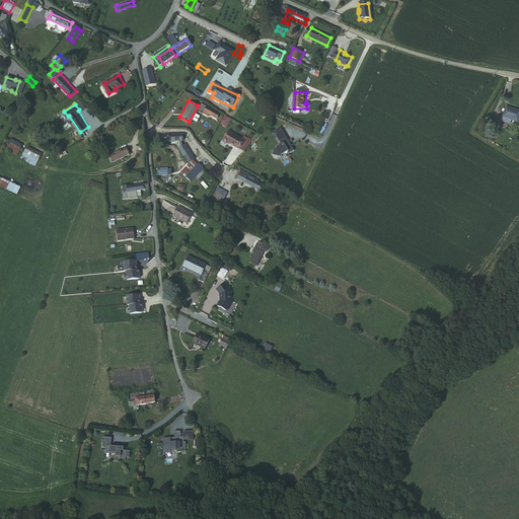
[(518,113),(518,107),(506,104),(503,114),(517,119),(518,113)]
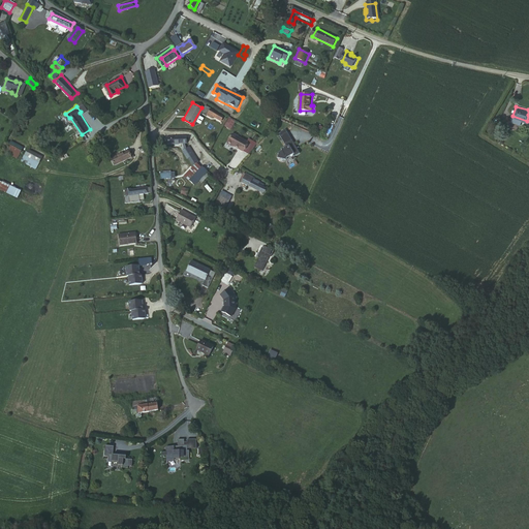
[(224,116),(210,107),(207,113),(221,121),(224,116)]
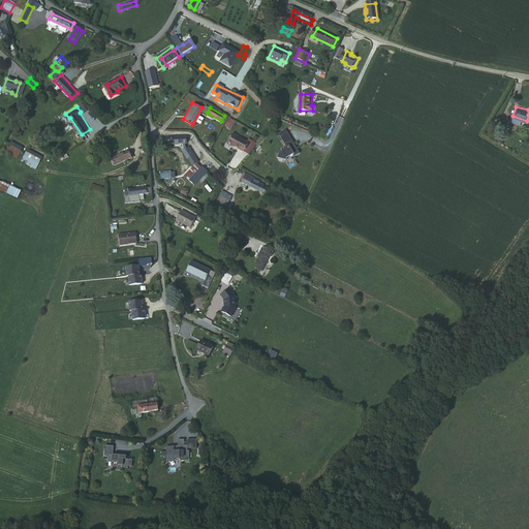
[(223,127),(230,130),(235,121),(228,118),(223,127)]
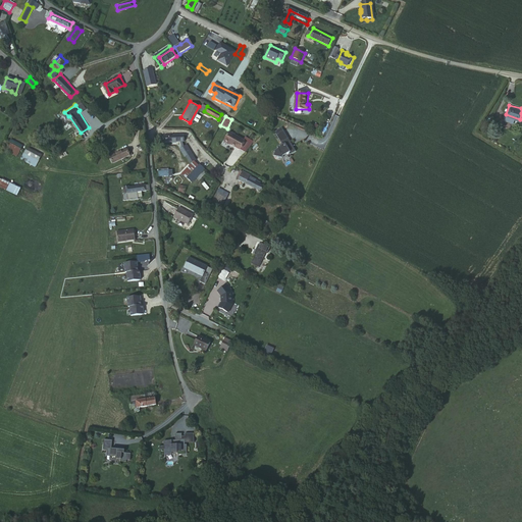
[(274,132),(282,146),(272,151),(277,160),(295,151),(282,128),(274,132)]
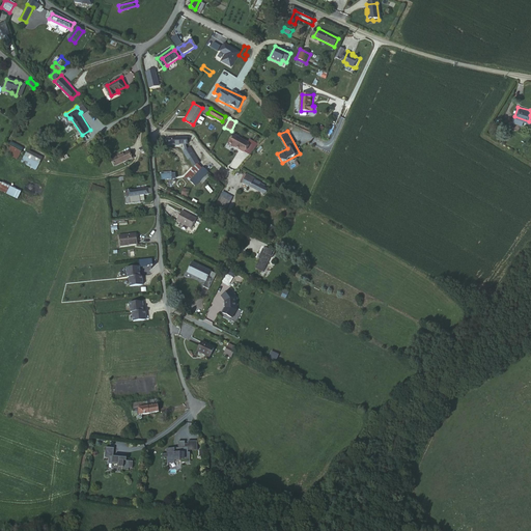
[(229,143),(245,152),(250,143),(234,134),(229,143)]
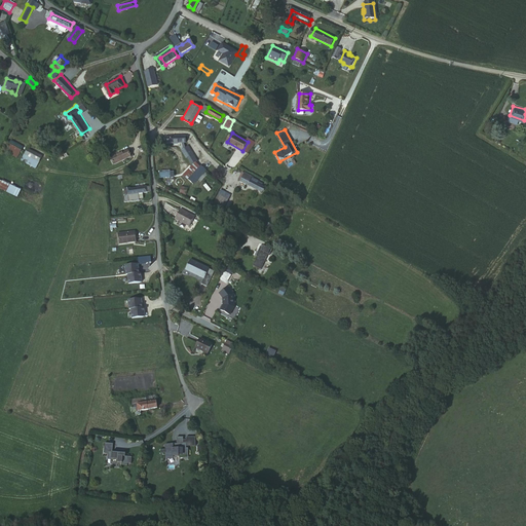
[(19,157),(24,146),(10,141),(5,152),(19,157)]
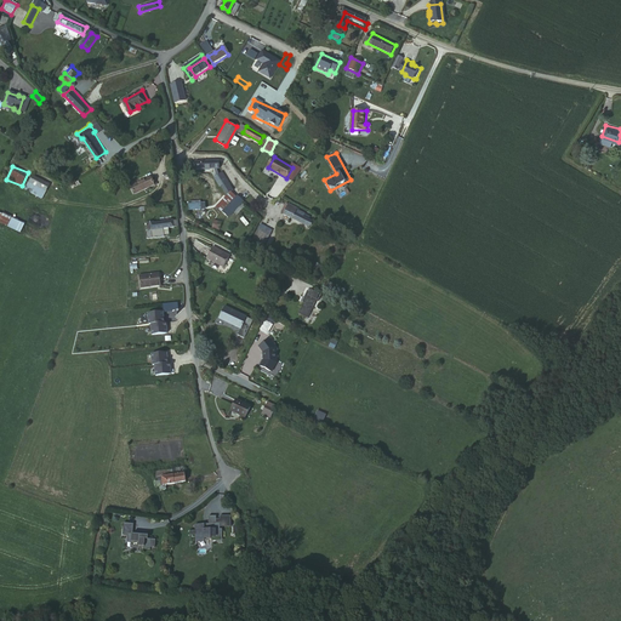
[(32,171),(29,175),(27,177),(46,188),(50,181),(32,171)]
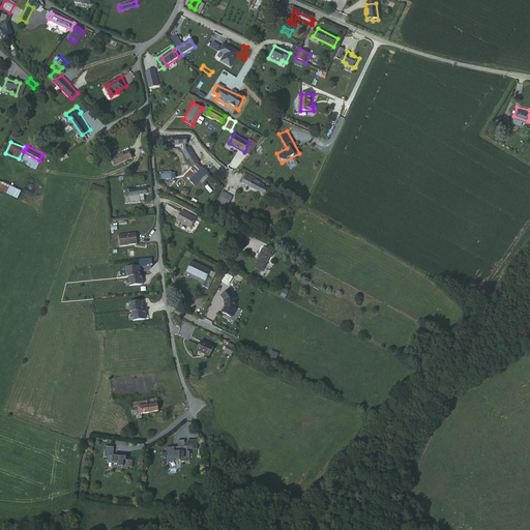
[(190,152),(188,149),(185,151),(187,154),(190,158),(197,166),(199,165),(193,156),(190,152)]
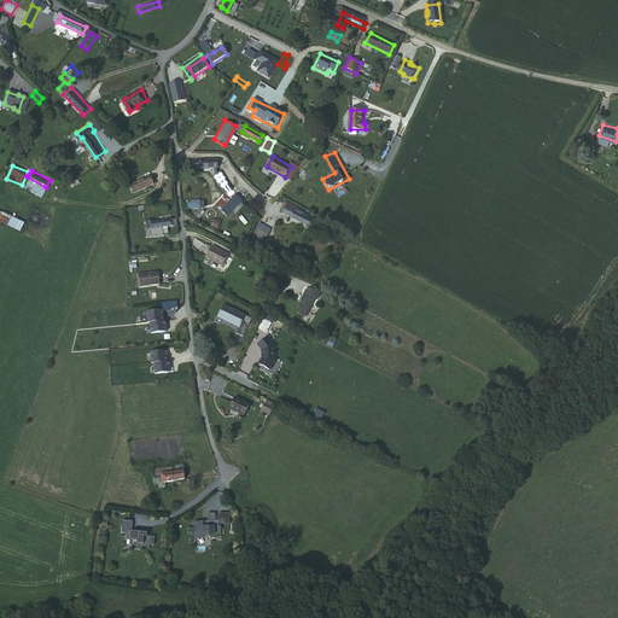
[(147,179),(129,187),(132,193),(150,185),(147,179)]
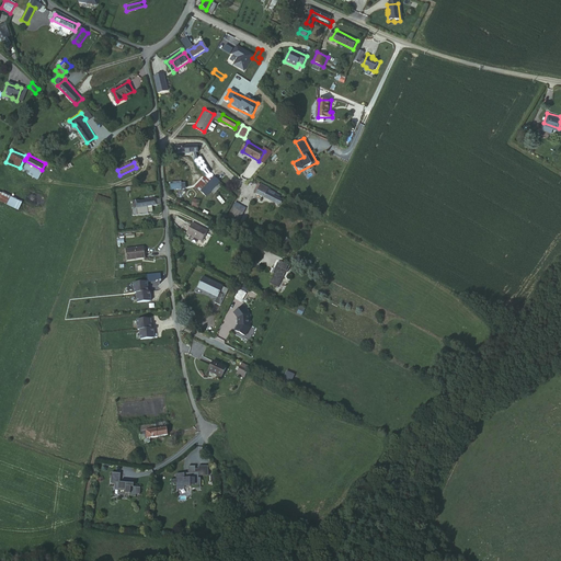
[(214,192),(220,184),(215,178),(207,186),(214,192)]
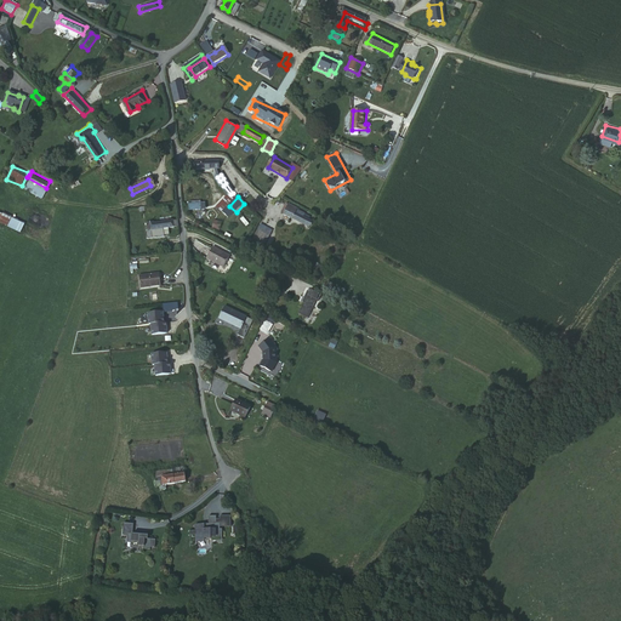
[(305,218),(289,209),(286,215),(302,224),(305,218)]
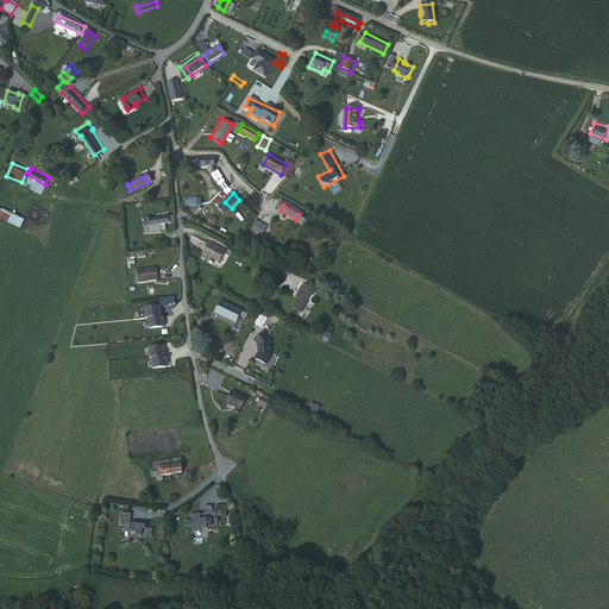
[(0,218),(20,228),(25,219),(0,207),(0,218)]
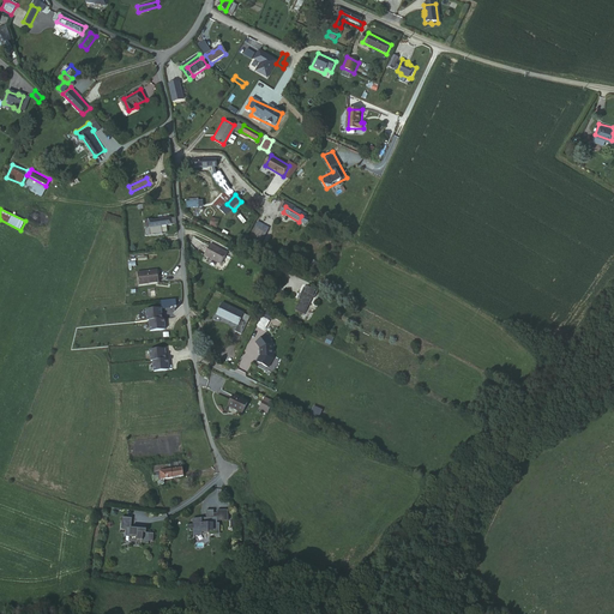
[(175,216),(144,221),(146,236),(163,234),(162,227),(176,226),(175,216)]
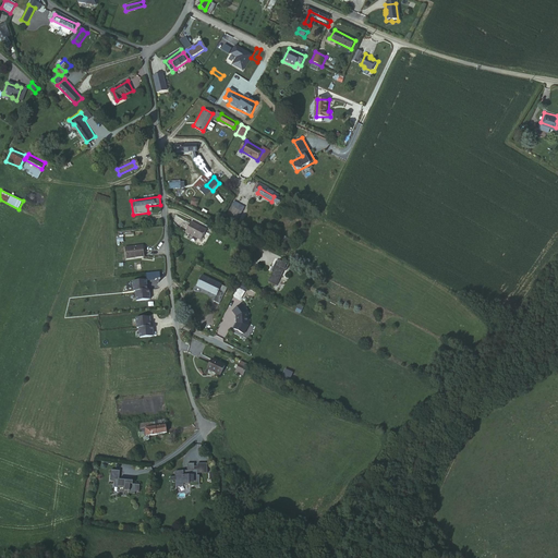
[(192,197),(190,205),(197,207),(198,199),(192,197)]
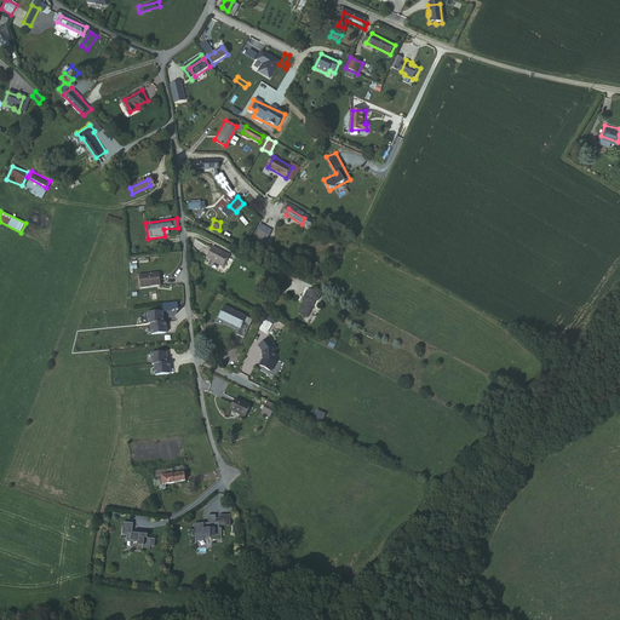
[(263,247),(273,230),(260,224),(251,240),(263,247)]
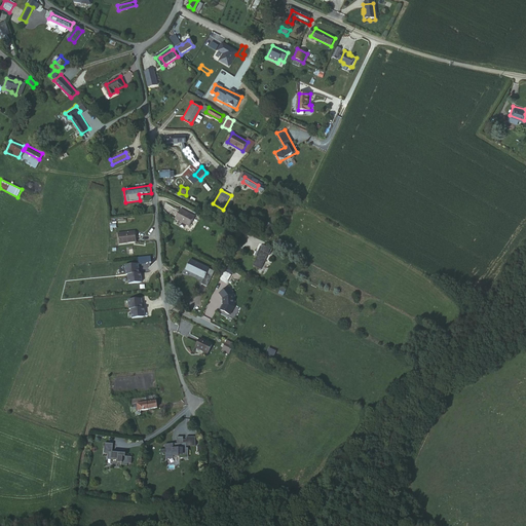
[(196,218),(182,211),(177,221),(191,228),(196,218)]
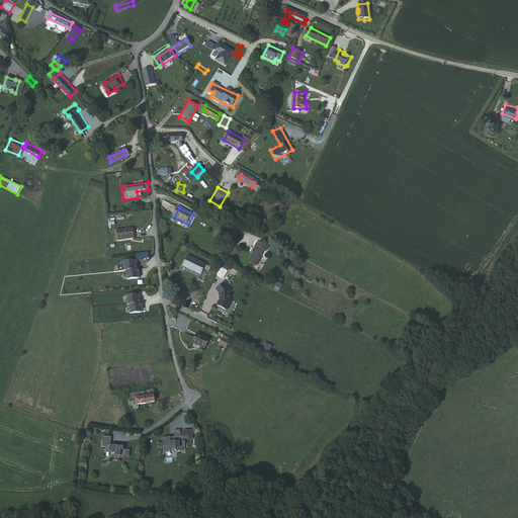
[(133,235),(115,238),(117,248),(135,245),(133,235)]
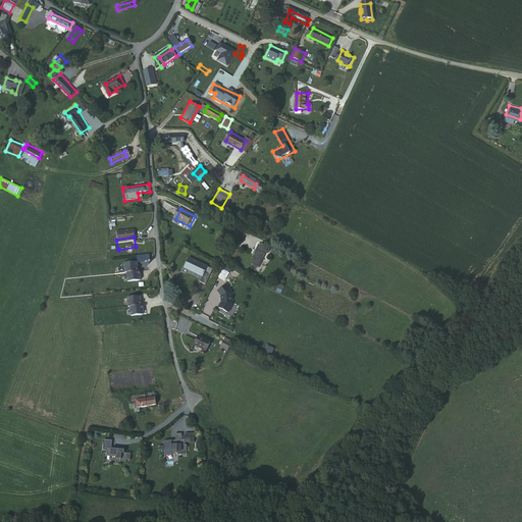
[(260,245),(258,244),(253,254),(255,255),(251,264),(259,267),(265,253),(267,253),(269,248),(260,244),(260,245)]
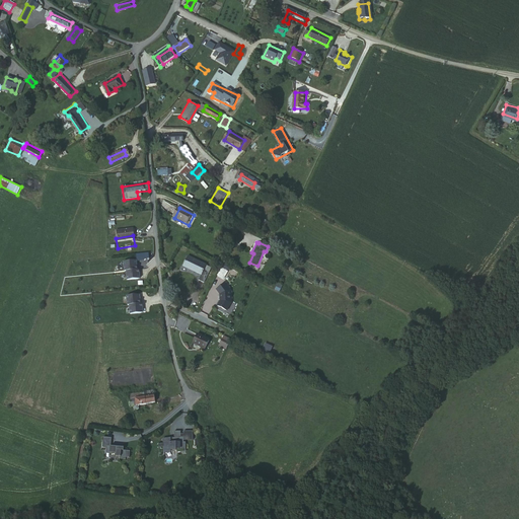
[(212,266),(190,255),(187,264),(202,272),(199,279),(206,282),(212,266)]
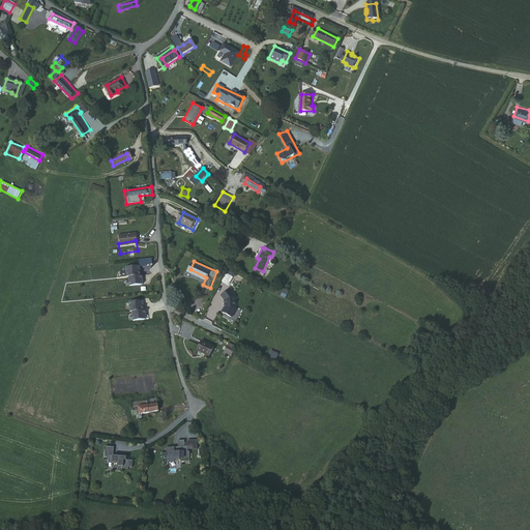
[(129,292),(142,291),(142,282),(140,282),(139,272),(125,273),(126,284),(128,284),(129,292)]
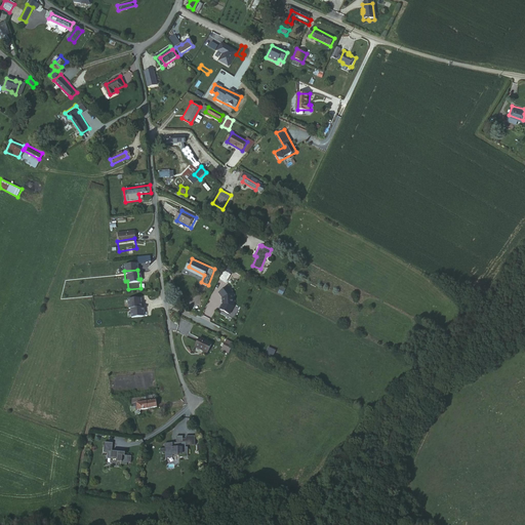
[(231,288),(219,290),(223,314),(234,312),(231,288)]
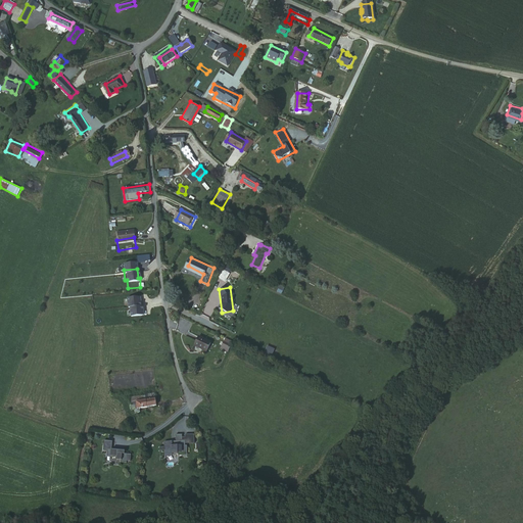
[(131,315),(132,324),(144,322),(143,313),(141,313),(140,303),(128,305),(129,315),(131,315)]
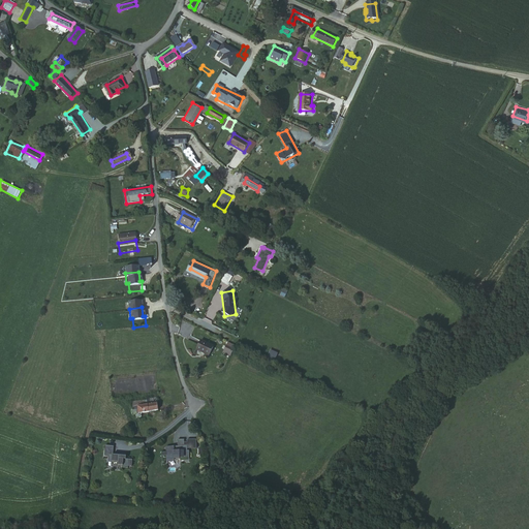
[(212,344),(198,338),(194,347),(207,353),(212,344)]
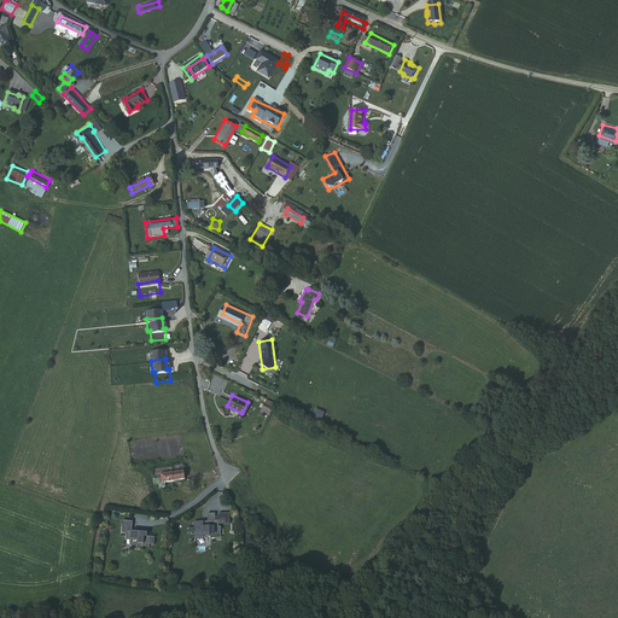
[(263,403),(261,413),(270,417),(274,406),(263,403)]
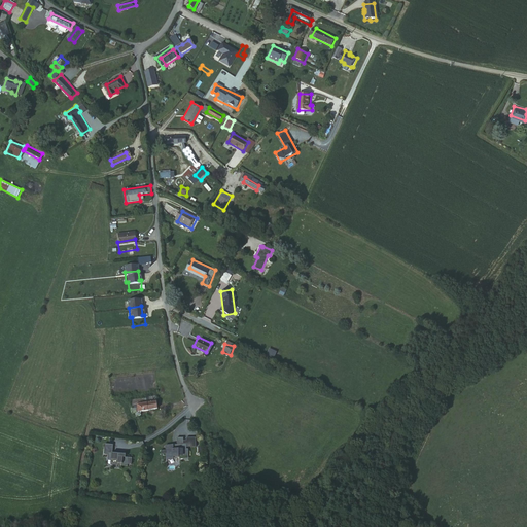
[(267,354),(275,358),(278,352),(270,348),(267,354)]
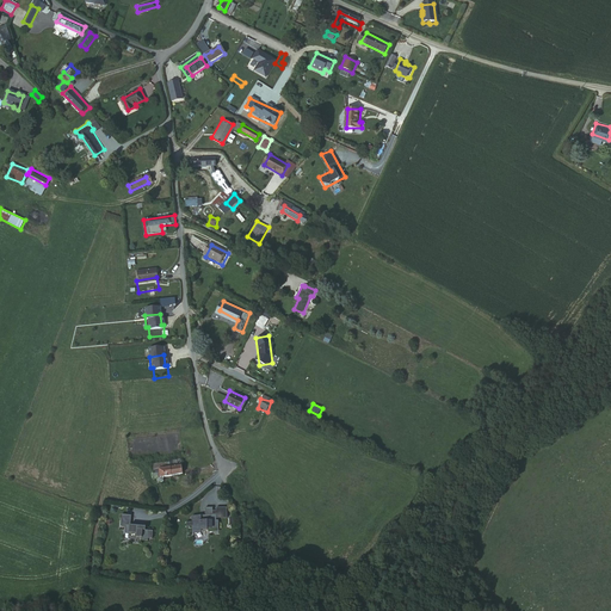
[(183,474),(183,468),(181,461),(152,466),(154,479),(158,477),(159,482),(164,482),(162,477),(183,474)]
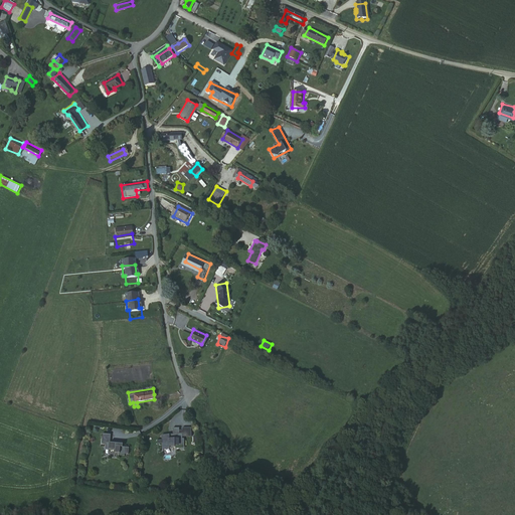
[(161,433),(162,446),(168,446),(168,444),(175,444),(175,446),(179,446),(179,442),(183,442),(182,436),(181,436),(180,432),(178,432),(172,432),(172,435),(168,435),(168,433),(161,433)]
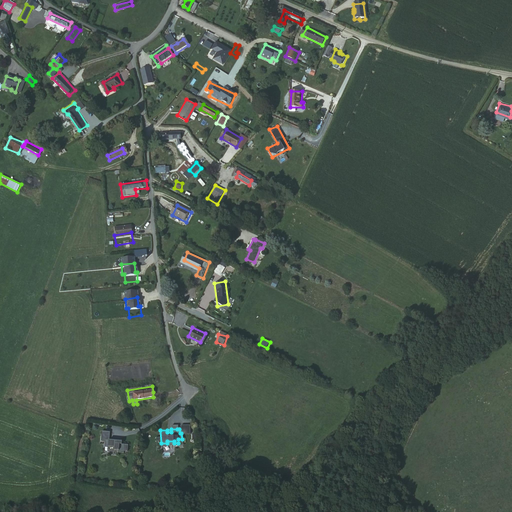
[(120,447),(125,448),(125,446),(129,446),(129,439),(123,439),(123,436),(110,436),(110,431),(102,430),(101,435),(106,436),(105,442),(109,442),(109,445),(120,446),(120,447)]
